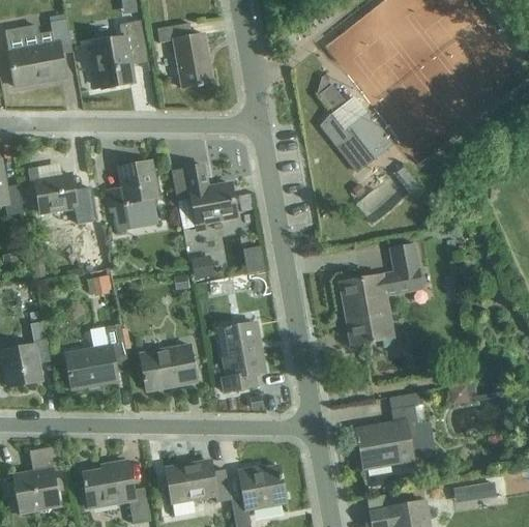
[(6,33),(9,51),(16,83),(45,78),(46,82),(66,78),(62,54),(72,53),(67,20),(51,23),(53,32),(40,34),(38,27),(6,33)]
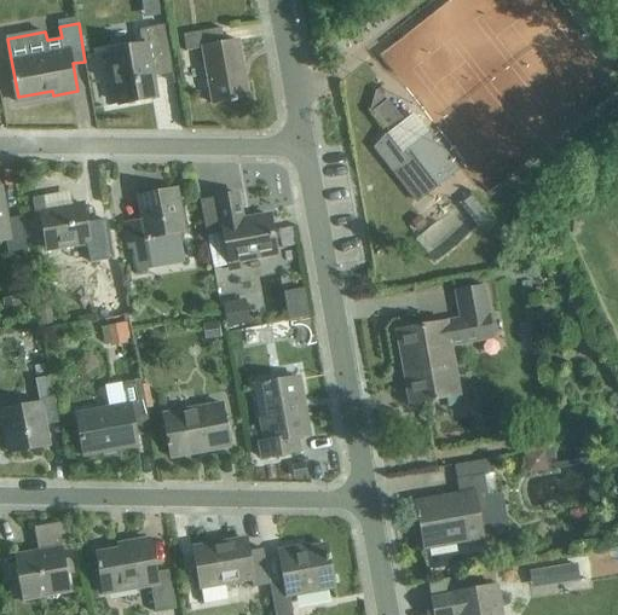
[(152,71),(172,68),(162,23),(139,27),(143,45),(109,51),(119,102),(157,94),(152,71)]
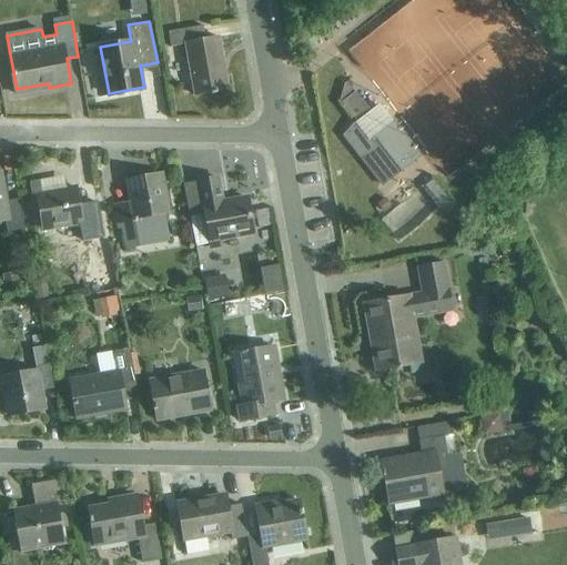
[(186,44),(195,94),(228,88),(218,36),(204,38),(202,26),(168,31),(171,47),(186,44)]
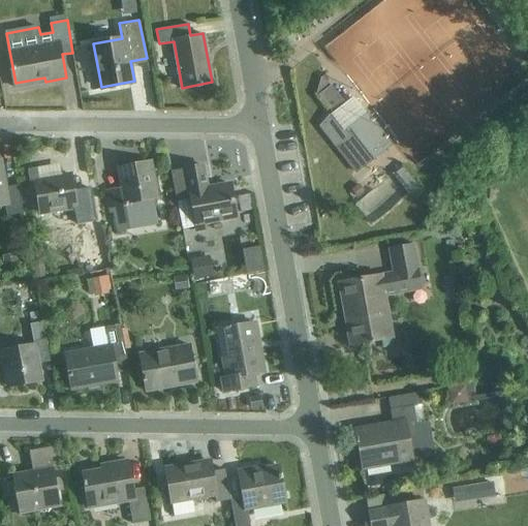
[(332,107),(349,94),(335,76),(317,89),(332,107)]
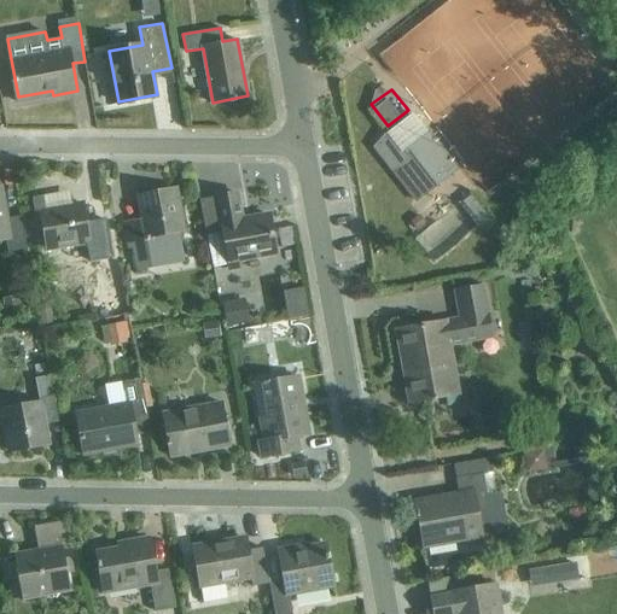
[(376,146),(417,199),(457,168),(412,112),(388,132),(376,146)]
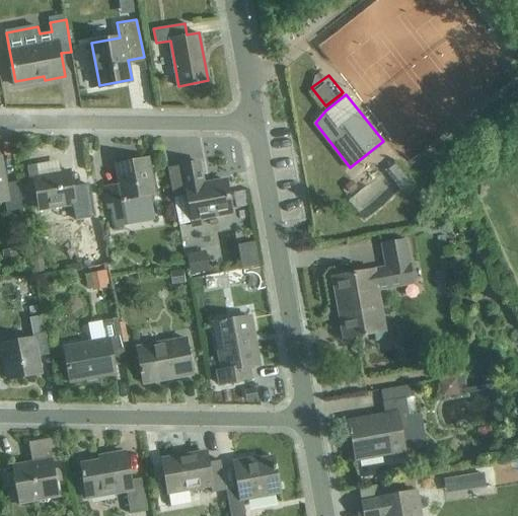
[(0,201),(5,201),(7,211),(22,208),(17,180),(6,182),(1,156),(0,155),(0,201)]
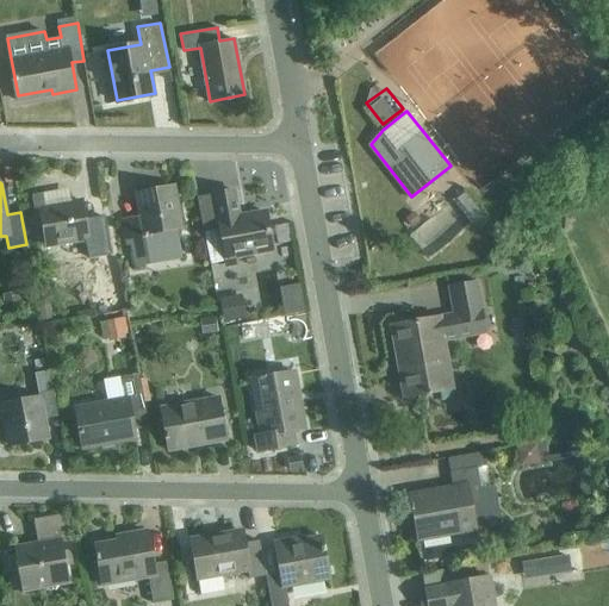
[(173,186),(140,193),(144,217),(125,220),(130,244),(135,243),(140,266),(154,263),(153,255),(185,248),(173,186)]
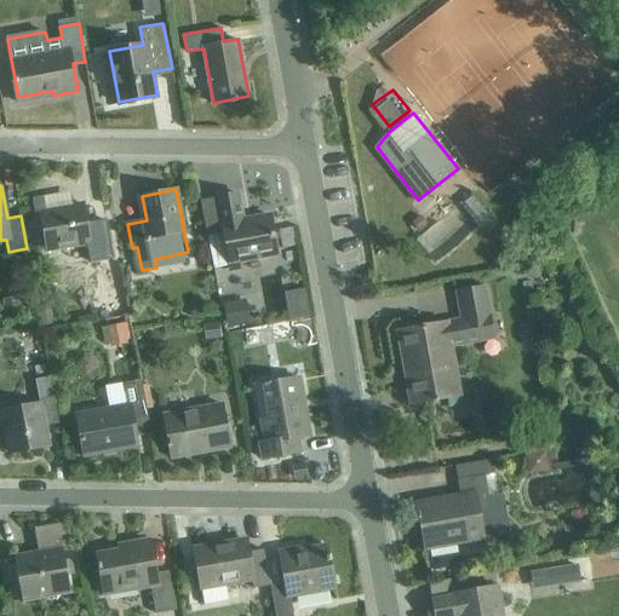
[(477,189),(466,199),(487,223),(498,213),(477,189)]
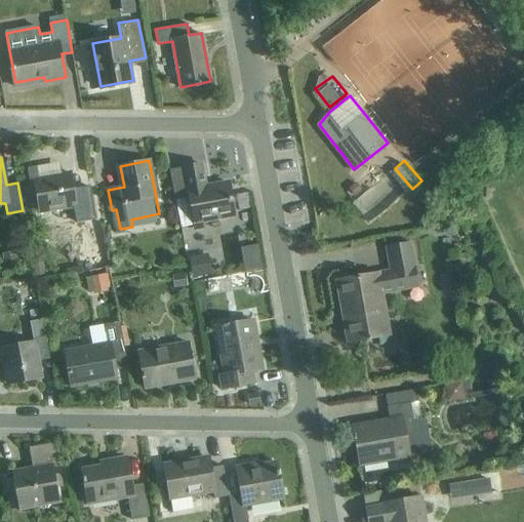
[(201,164),(170,169),(176,200),(191,197),(196,228),(205,226),(204,221),(235,214),(229,182),(205,187),(201,164)]
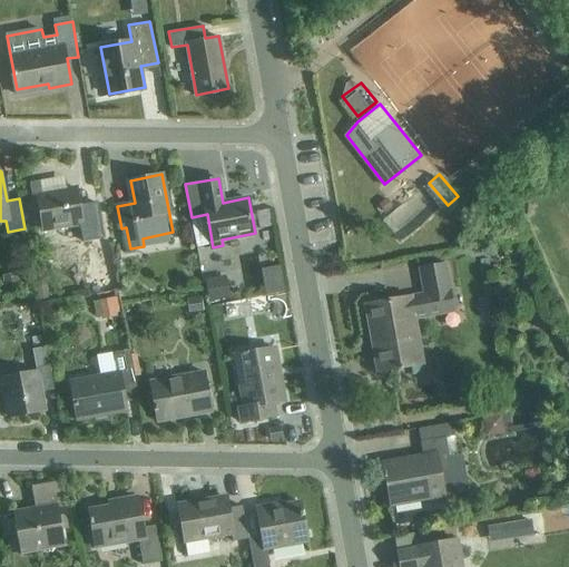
[(37,194),(43,228),(81,222),(75,187),(42,193),(40,179),(29,182),(31,195),(37,194)]
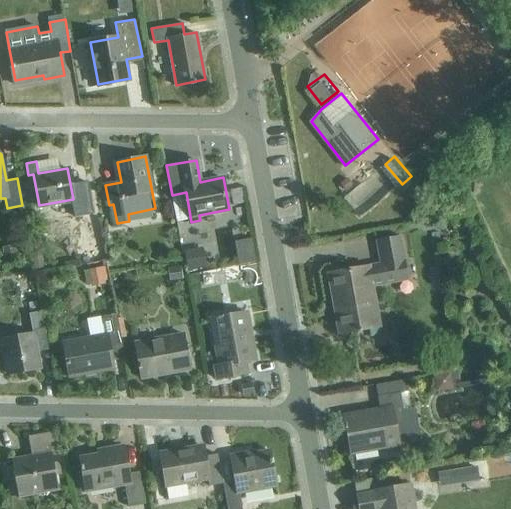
[(349,191),(360,206),(373,197),(362,182),(349,191)]
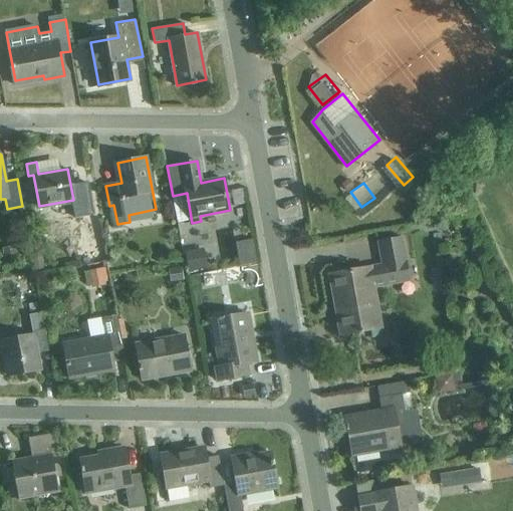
[(234,203),(247,201),(244,187),(232,190),(234,203)]
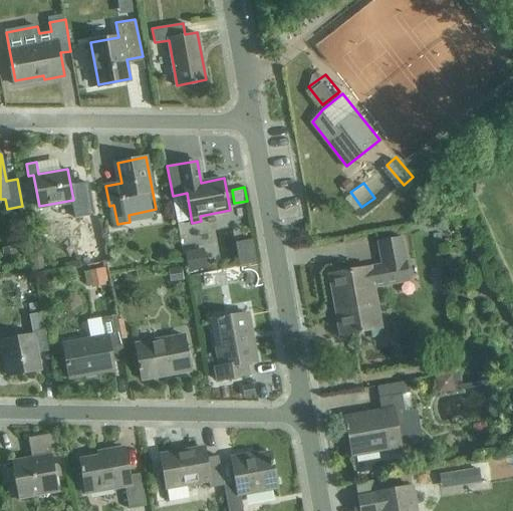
[(382,263),(371,266),(370,265),(329,273),(340,334),(381,326),(374,286),(411,279),(407,259),(403,236),(378,240),(382,263)]
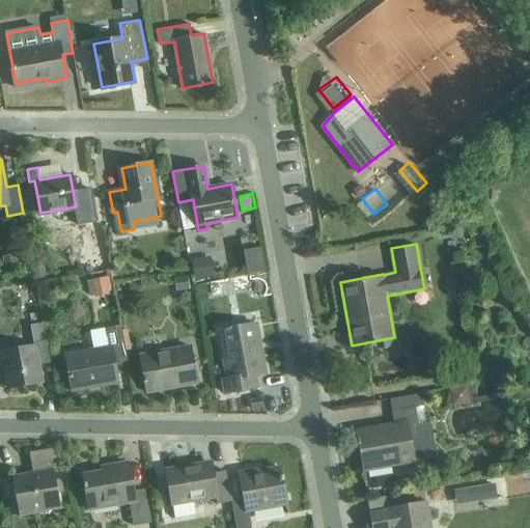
[(17,251),(2,254),(6,272),(21,269),(17,251)]
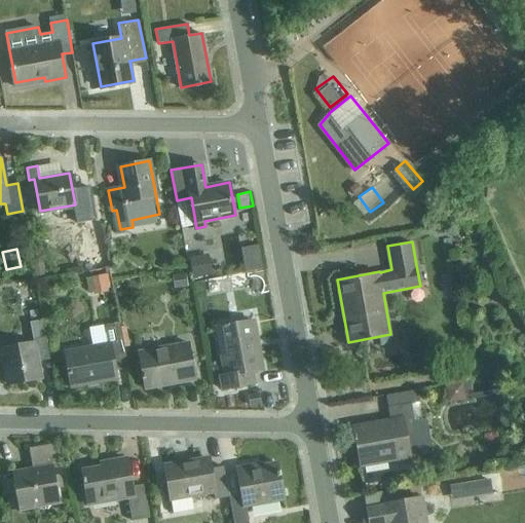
[(205,254),(190,256),(194,275),(209,273),(205,254)]
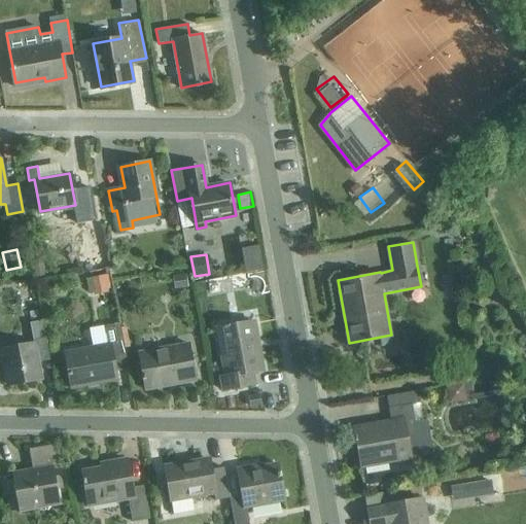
[(33,269),(16,272),(19,282),(35,279),(33,269)]
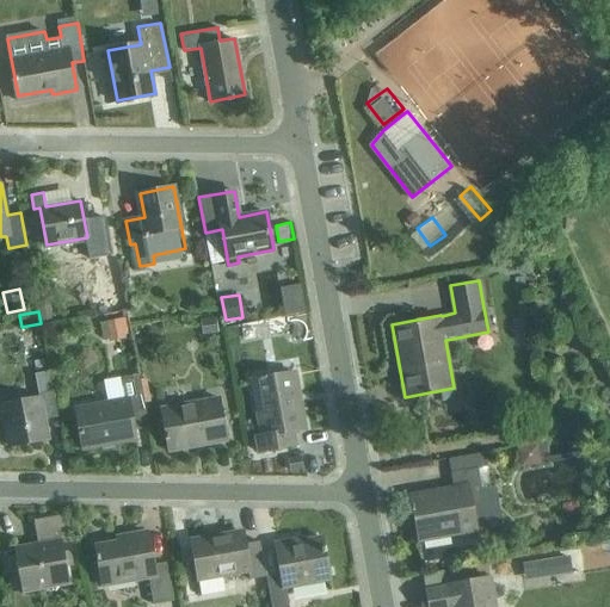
[(127,338),(124,330),(122,319),(119,320),(106,322),(110,341),(127,338)]
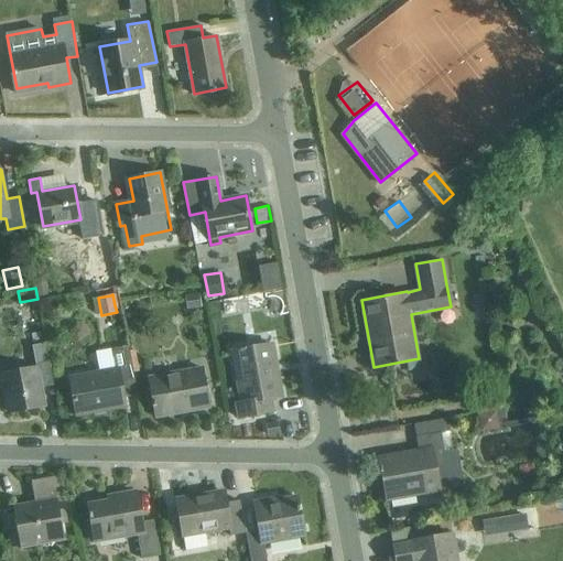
[(40,386),(53,384),(45,342),(32,343),(36,367),(40,386)]
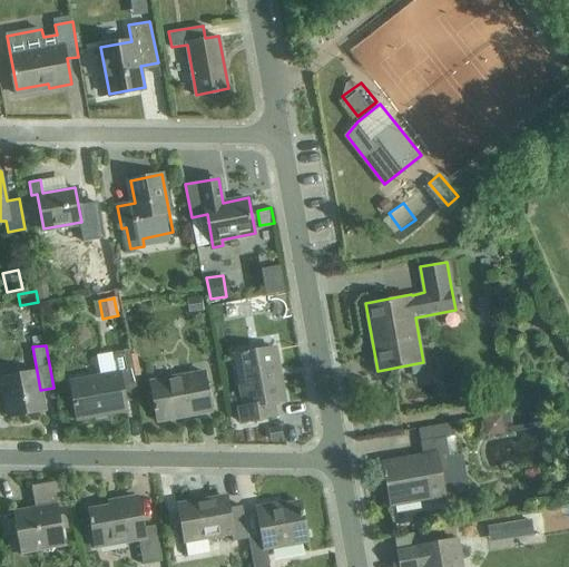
[(275,368),(280,367),(276,346),(235,354),(245,404),(239,406),(242,421),(278,414),(275,401),(281,400),(275,368)]
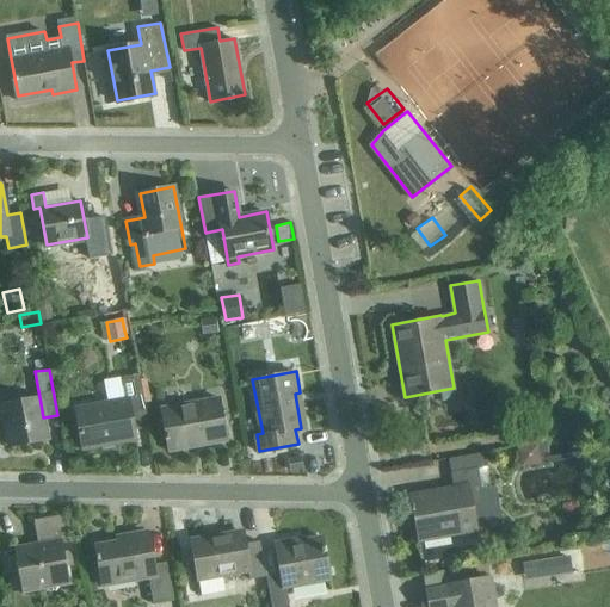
[(129,414),(145,412),(137,372),(119,376),(123,396),(75,406),(84,447),(134,439),(129,414)]
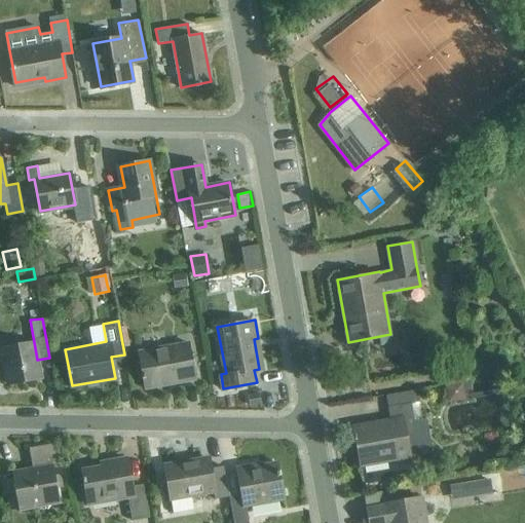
[(138,349),(145,386),(195,377),(189,341),(138,349)]
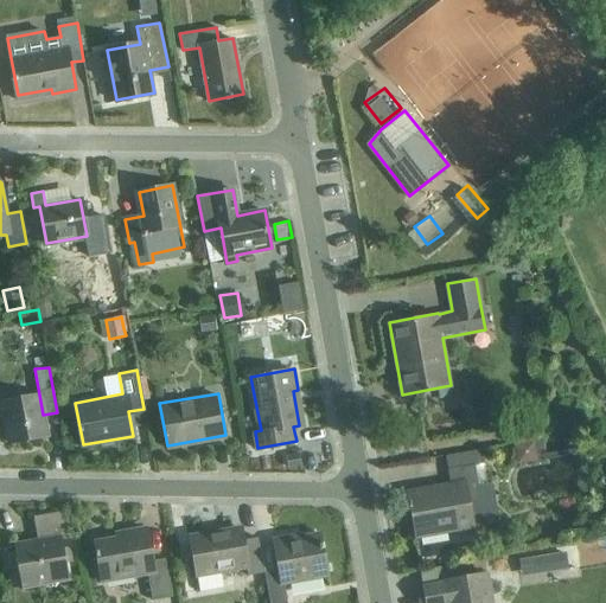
[(2,402),(11,444),(46,437),(43,415),(39,395),(2,402)]
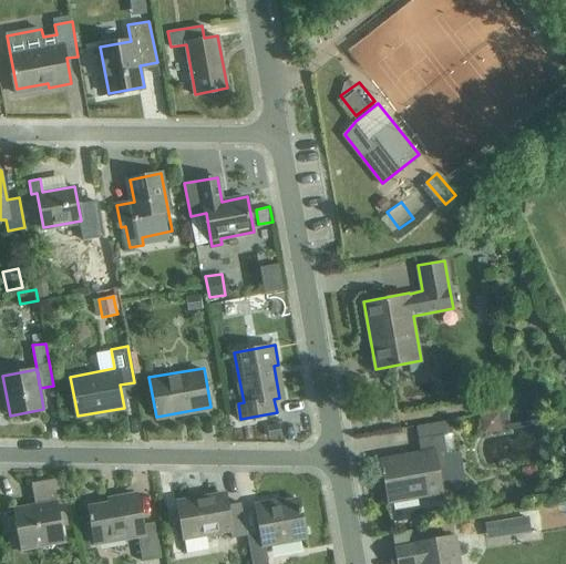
[(475,396),(479,412),(505,408),(503,391),(475,396)]
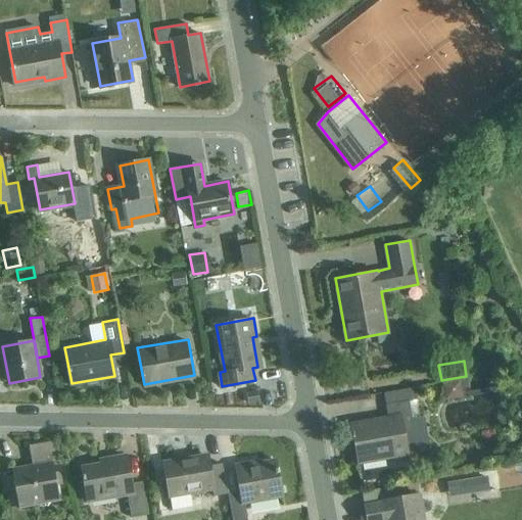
[(419,453),(415,432),(409,400),(387,405),(390,422),(371,425),(370,421),(350,425),(358,464),(419,453)]
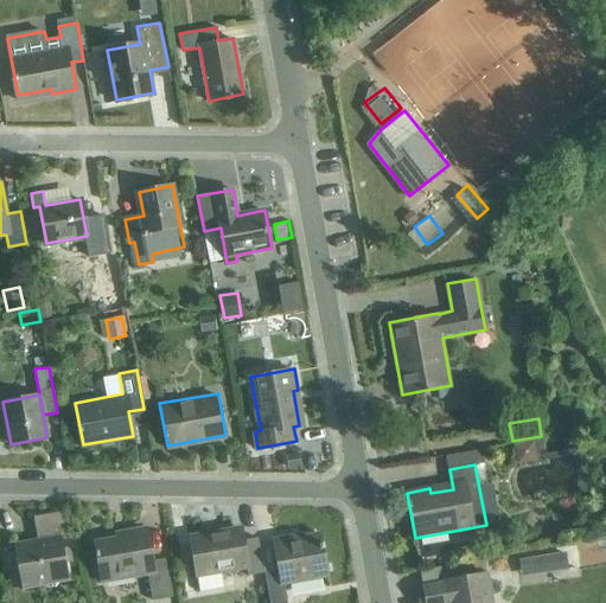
[(36,515),(38,539),(19,543),(26,584),(68,578),(61,537),(68,536),(63,512),(36,515)]
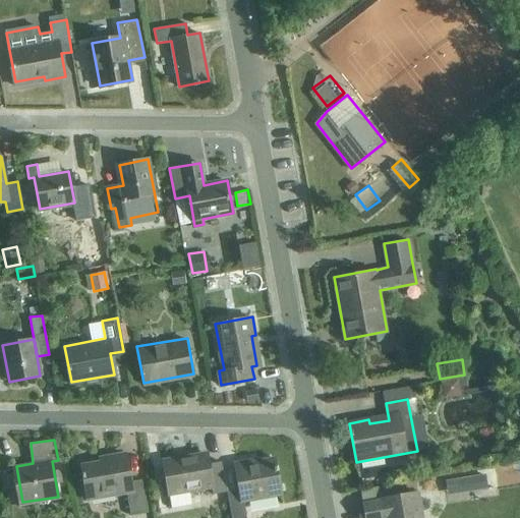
[(80,466),(82,474),(80,474),(81,479),(83,478),(87,500),(125,493),(130,515),(148,512),(141,480),(130,482),(124,454),(106,457),(107,461),(80,466)]
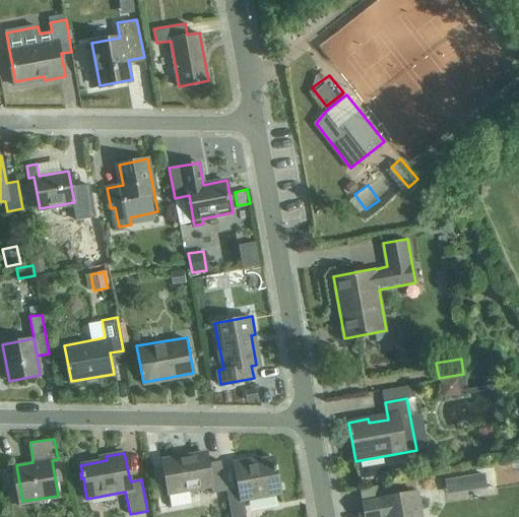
[(213,494),(226,491),(221,460),(207,463),(206,453),(164,461),(169,493),(211,486),(213,494)]
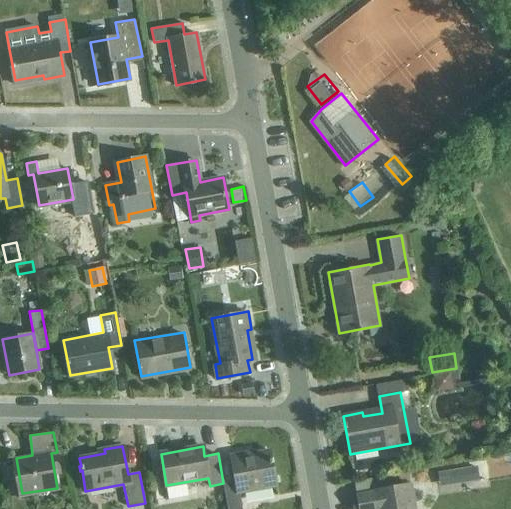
[(223,483),(227,508),(242,508),(239,492),(275,486),(269,451),(244,456),(243,453),(230,456),(235,481),(223,483)]
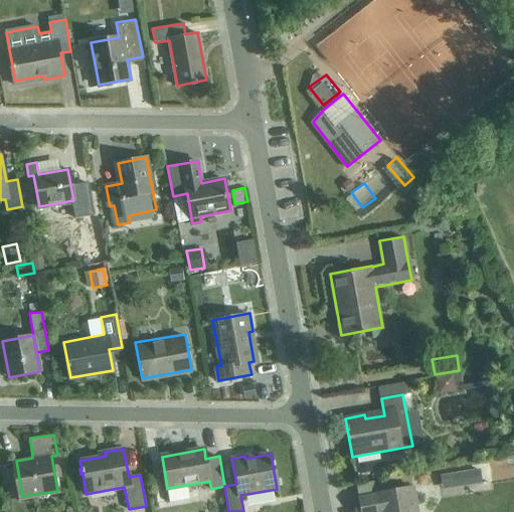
[(443,488),(482,481),(480,467),(441,474),(443,488)]
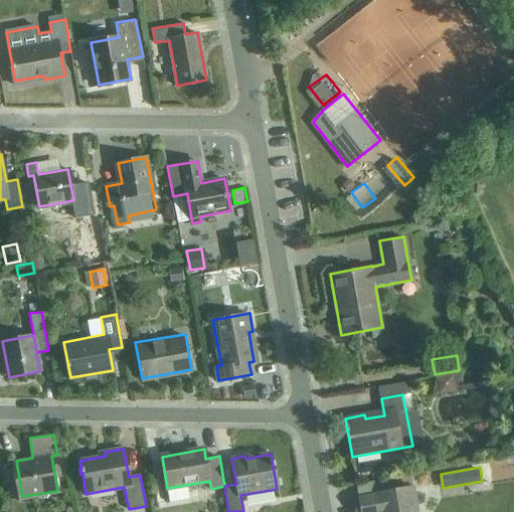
[(416,511),(411,485),(375,492),(375,494),(359,497),(362,511),(416,511)]
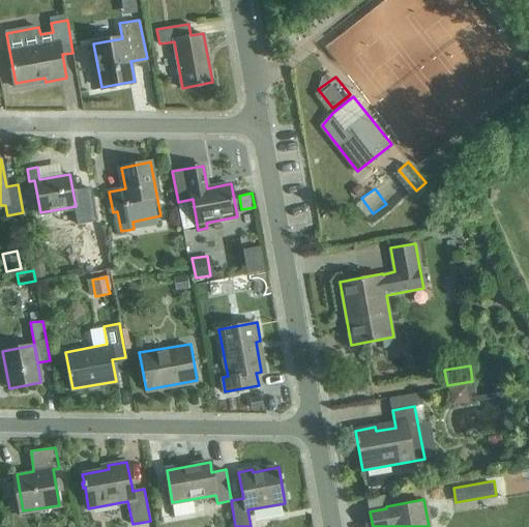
[(196,516),(197,526),(213,526),(213,515),(196,516)]
